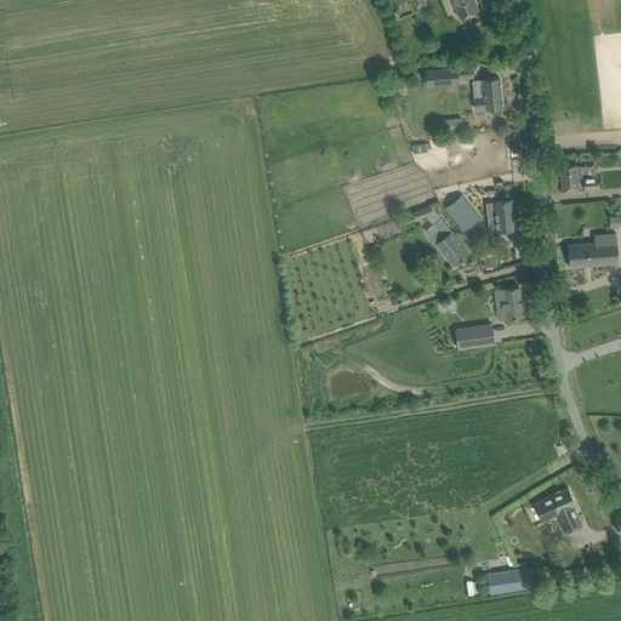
[(451,0),(459,18),(479,11),(474,0),(451,0)]
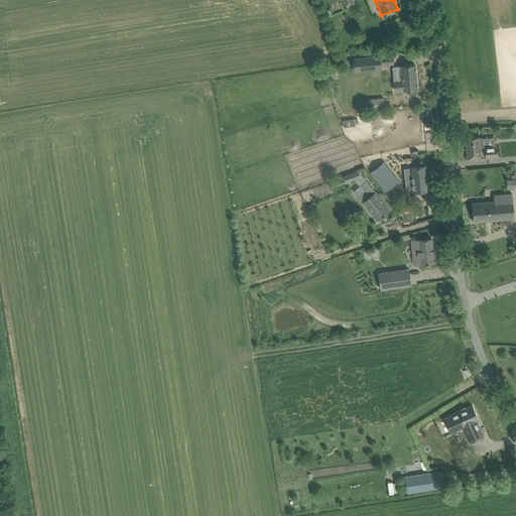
[(354,58),(355,71),(381,69),(380,56),(354,58)]
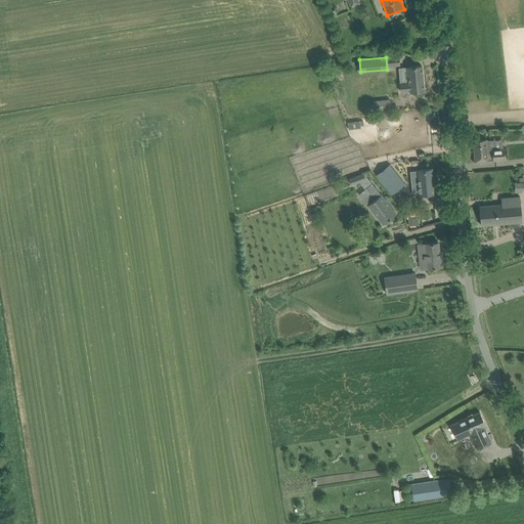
[(400,83),(400,91),(410,90),(410,92),(424,90),(422,66),(407,67),(409,82),(400,83)]
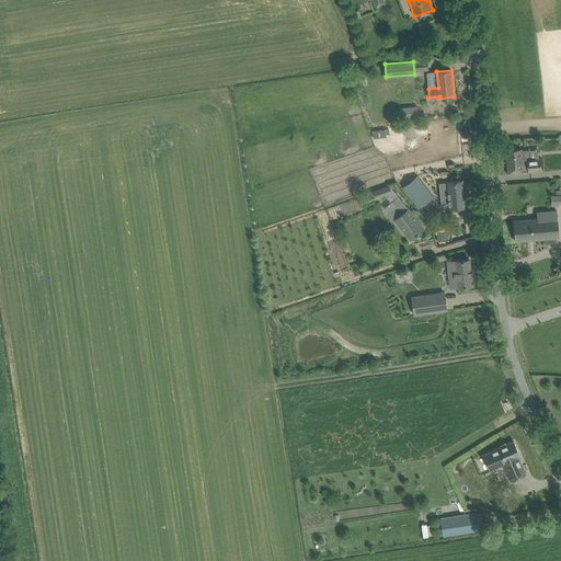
[(401,118),(410,117),(409,106),(400,107),(401,118)]
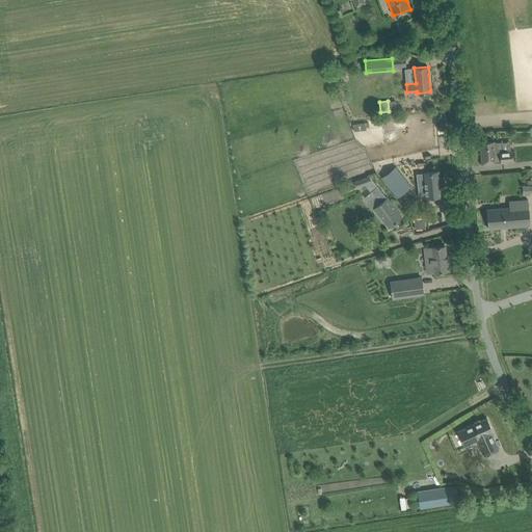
[(394,139),(395,149),(406,148),(404,137),(394,139)]
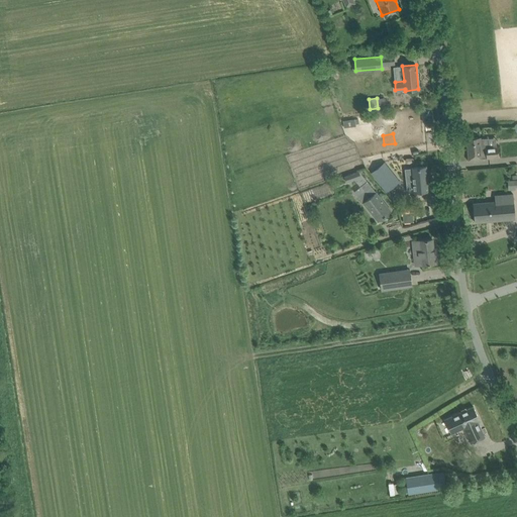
[(480,137),(467,138),(469,160),(497,158),(497,146),(489,147),(488,138),(480,138),(480,137)]
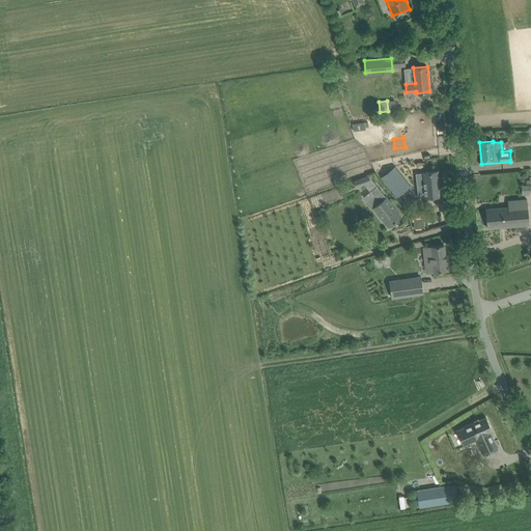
[(394,167),(382,177),(397,197),(410,187),(394,167)]
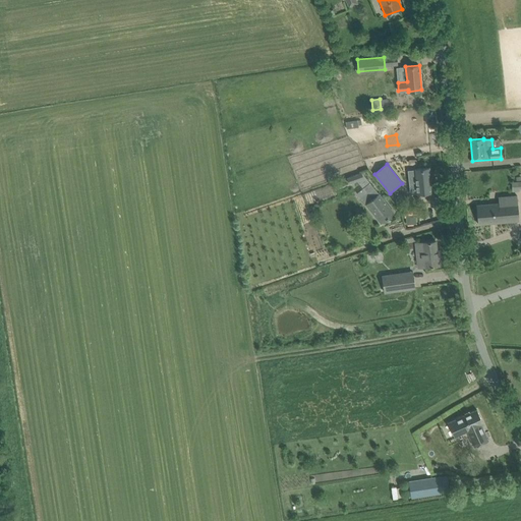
[(415,169),(416,181),(409,182),(410,193),(417,192),(417,193),(431,192),(428,168),(415,169)]
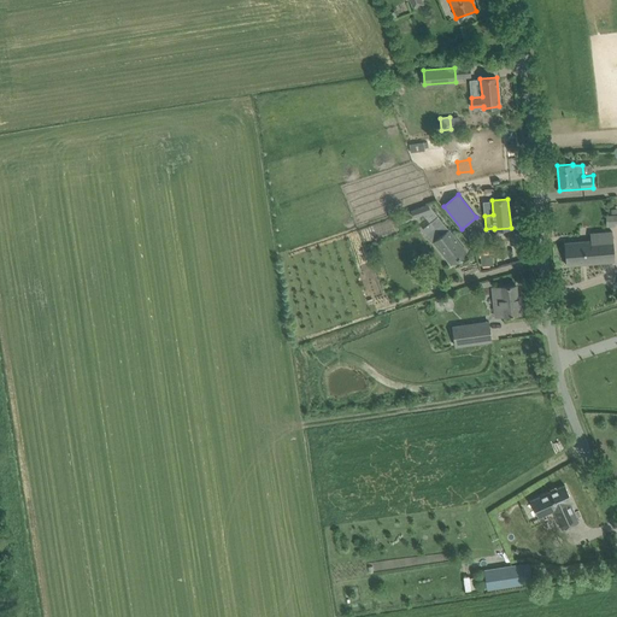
[(419,207),(411,210),(413,217),(422,215),(419,207)]
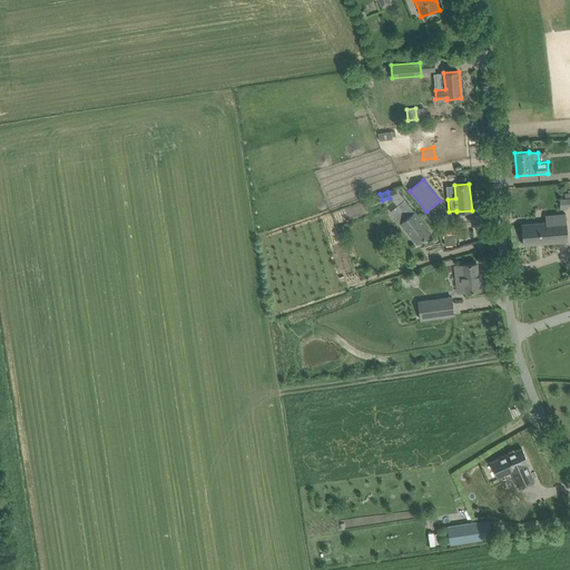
[(404,199),(390,212),(400,223),(400,224),(416,245),(431,233),(414,212),(404,199)]
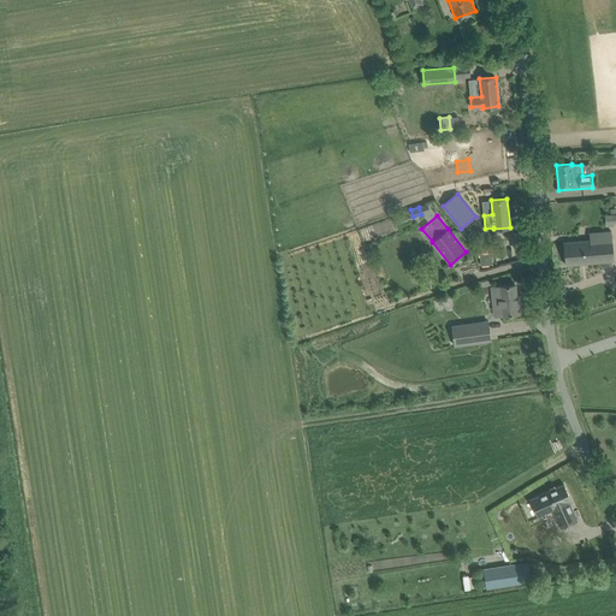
[(590,241),(563,243),(566,265),(614,261),(611,231),(590,234),(590,241)]
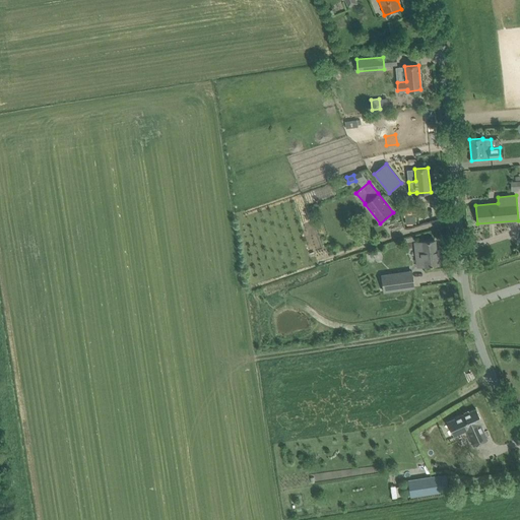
[(404,224),(416,223),(415,208),(404,209),(404,224)]
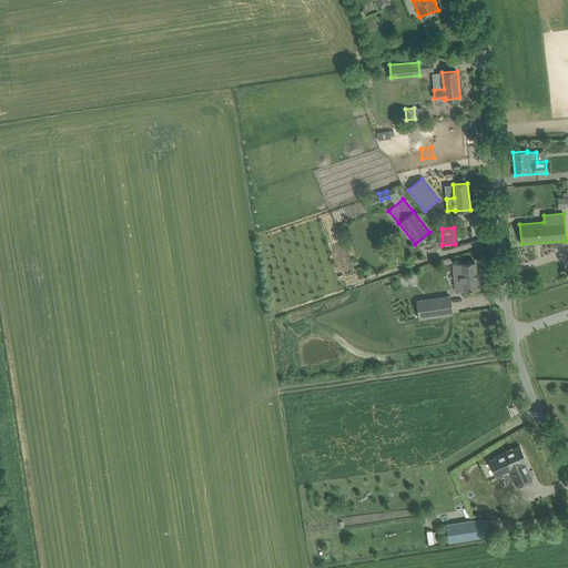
[(453,265),(456,292),(480,288),(479,272),(476,273),(475,263),(453,265)]
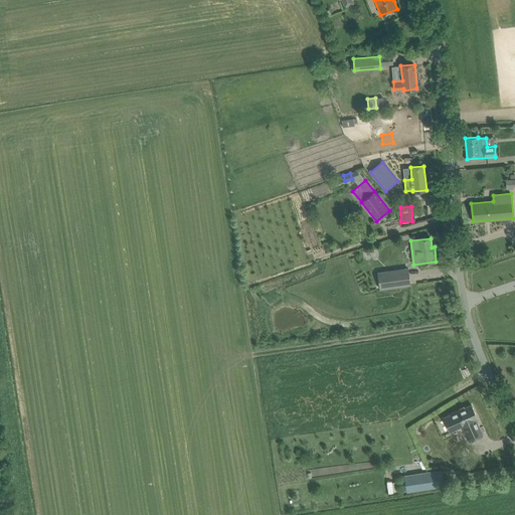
[(377,273),(378,289),(410,285),(407,269),(377,273)]
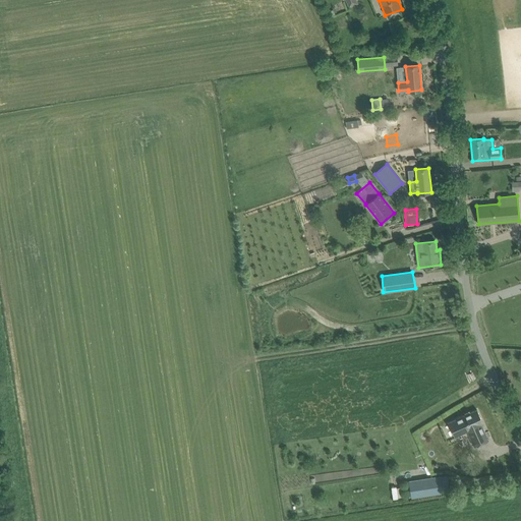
[(483,423),(477,410),(448,423),(455,437),(467,430),(469,435),(474,447),(488,441),(482,428),(480,424),(483,423)]
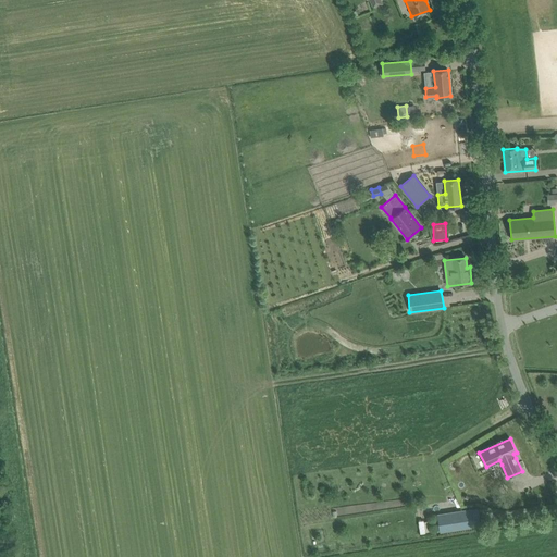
[(437,515),(440,532),(481,525),(478,508),(437,515)]
